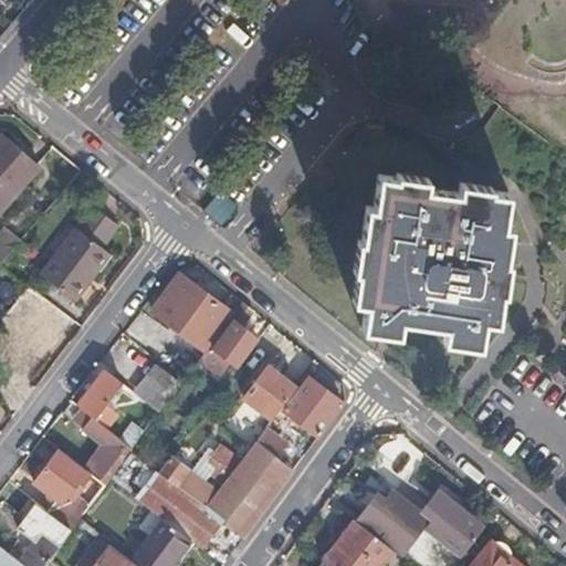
[(0,211),(39,165),(2,133),(0,135),(0,211)]
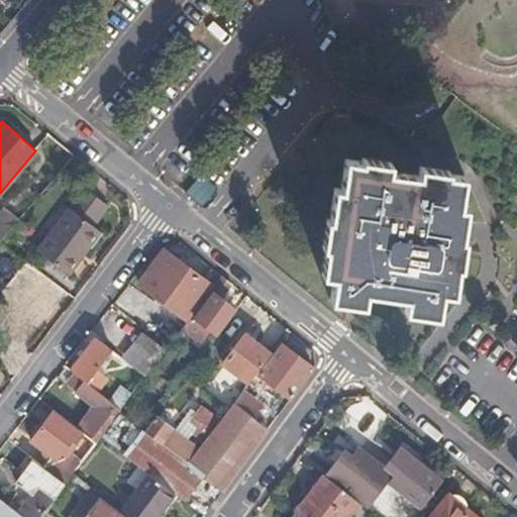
[(408,310),(440,314),(442,293),(454,295),(458,264),(462,264),(467,235),(460,234),(461,226),(464,204),(458,203),(461,176),(445,174),(445,169),(418,166),(416,174),(388,170),(389,162),(360,158),(359,163),(344,161),(341,188),(334,187),(330,219),(326,218),(323,247),(328,247),(325,278),(337,280),(334,303),(367,307),(369,293),(409,299),(408,310)]
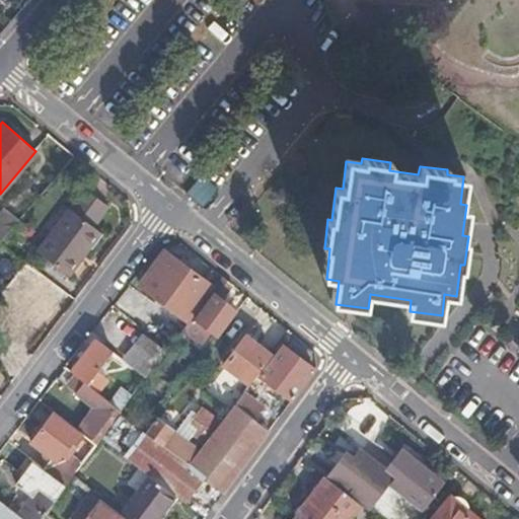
[(50,234),(35,252),(66,277),(67,275),(78,261),(87,249),(83,246),(94,231),(91,228),(107,209),(84,191),(68,211),(53,230),(50,234)]
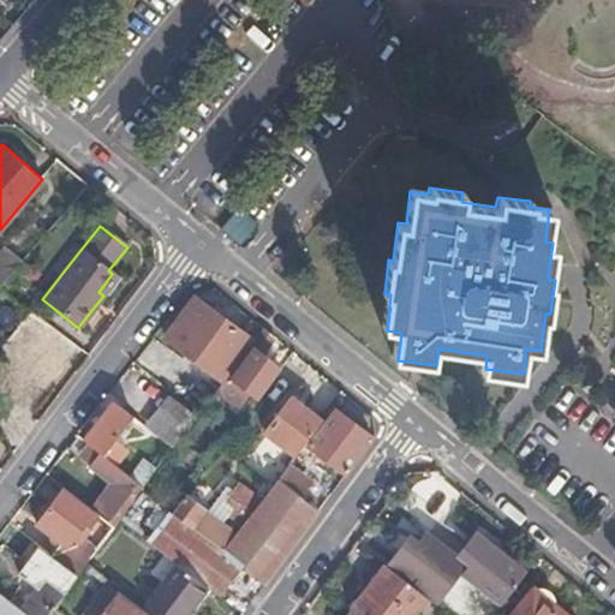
[(0,285),(0,286),(23,257),(5,244),(0,249),(0,285)]
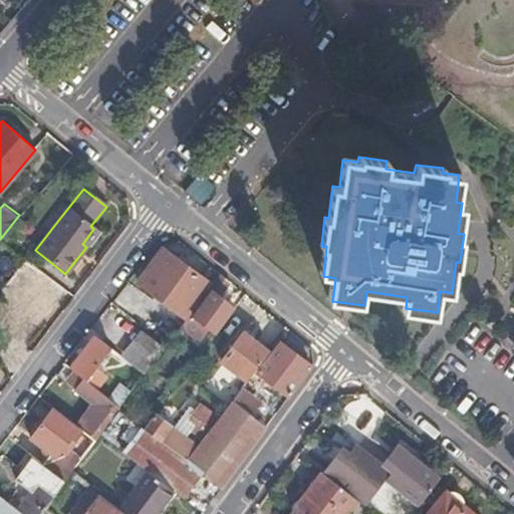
[(52,228),(67,209),(61,204),(47,224),(52,228)]
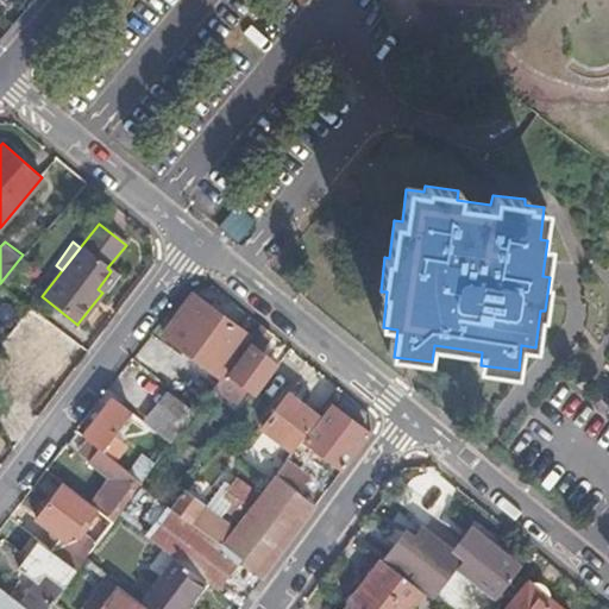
[(118,276),(111,271),(98,289),(102,293),(105,295),(118,276)]
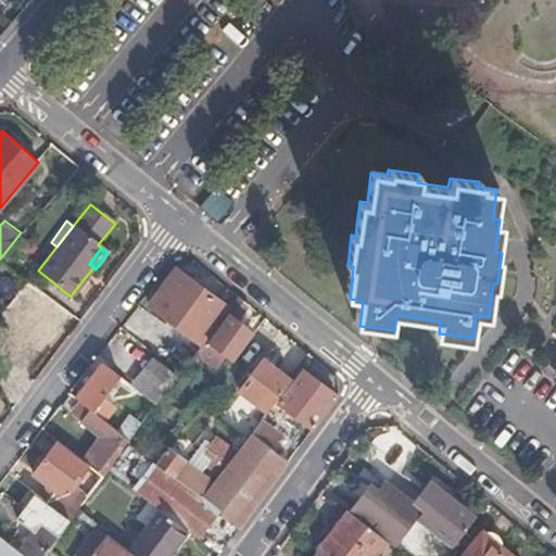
[(176,270),(153,299),(204,338),(224,313),(226,310),(176,270)]
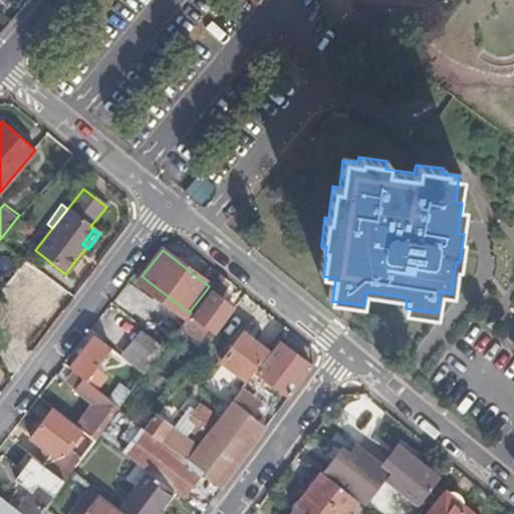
[(45,320),(66,292),(24,259),(0,288),(0,301),(8,292),(30,309),(38,314),(35,318),(40,322),(43,318),(45,320)]
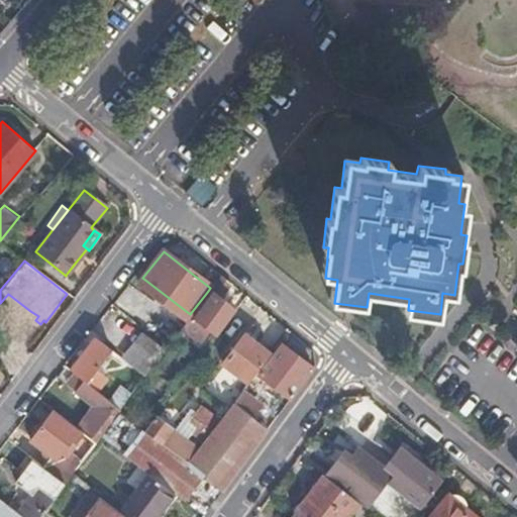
[(228,282),(220,276),(210,288),(208,291),(210,294),(193,316),(210,329),(208,332),(212,336),(215,333),(218,334),(235,312),(217,298),(228,282)]
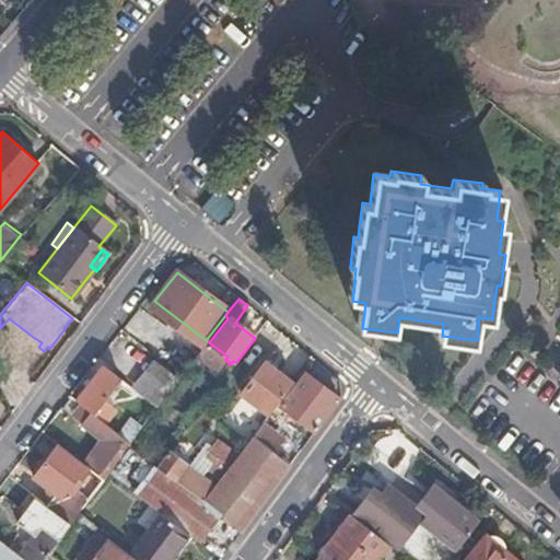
[(206,340),(154,301),(149,307),(201,347),(206,340)]
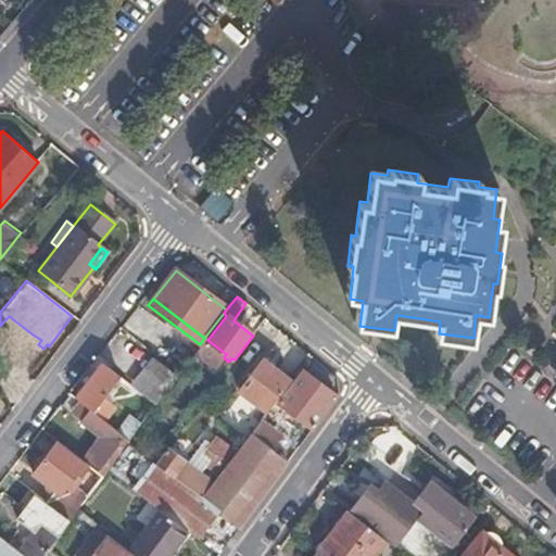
[(161,362),(181,342),(143,303),(123,323),(161,362)]
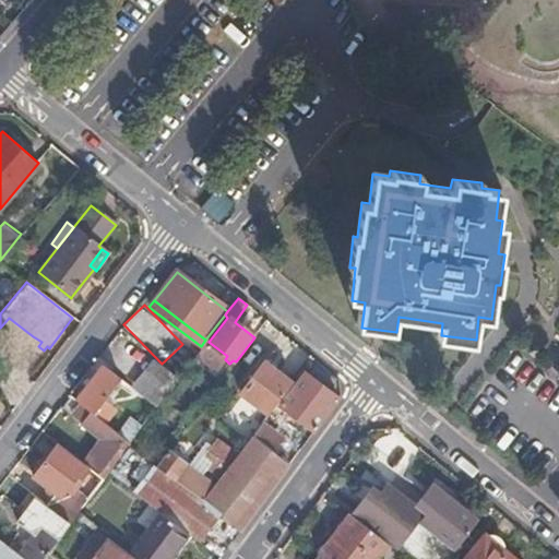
[(30,373),(49,348),(47,346),(44,351),(38,346),(42,342),(33,336),(13,361),(30,373)]
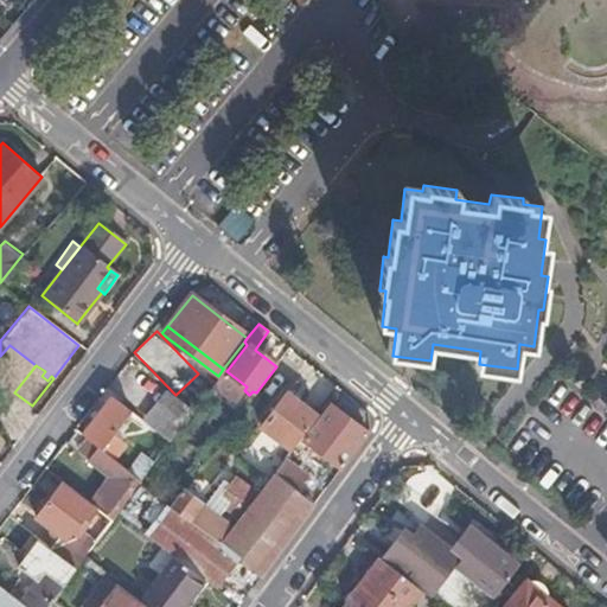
[(145,376),(122,406),(128,410),(129,411),(168,441),(191,411),(145,376)]
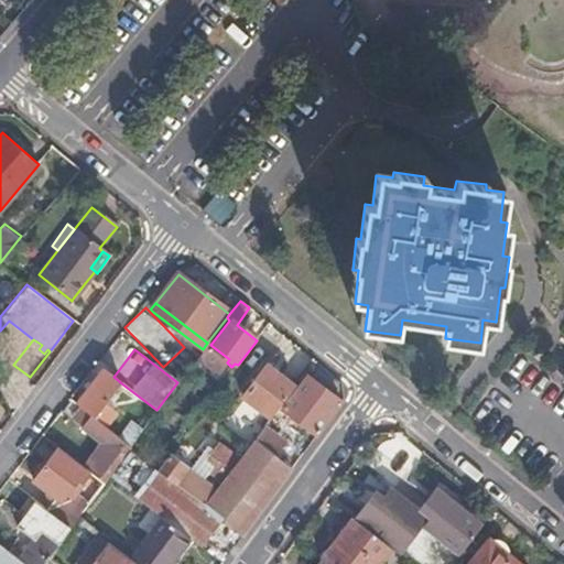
[(270,418),(275,411),(280,404),(294,387),(264,364),(240,396),(270,418)]
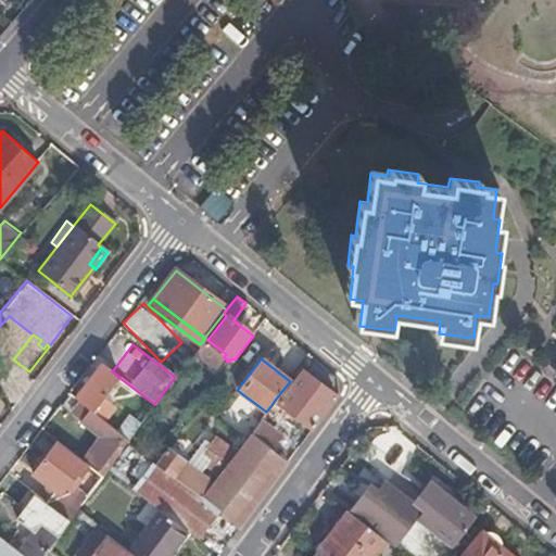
[(102,364),(75,397),(80,402),(89,408),(91,409),(117,376),(112,371),(102,364)]
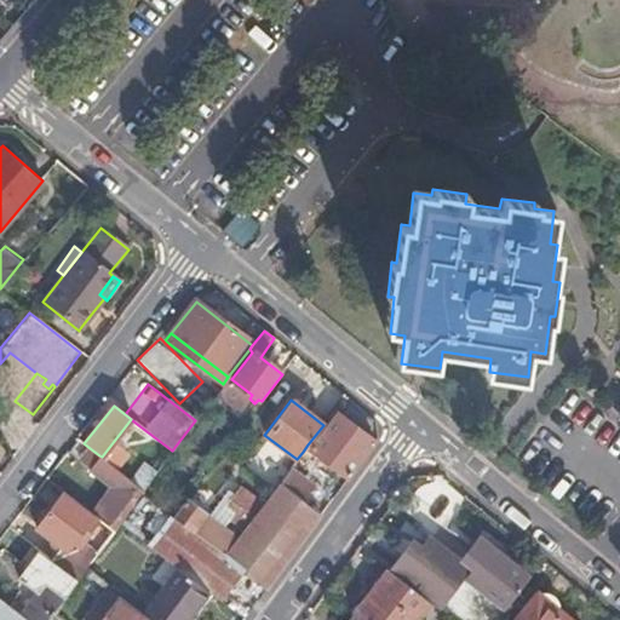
[(315,452),(349,478),(375,443),(338,414),(311,447),(308,445),(303,452),(306,454),(310,458),(315,452)]
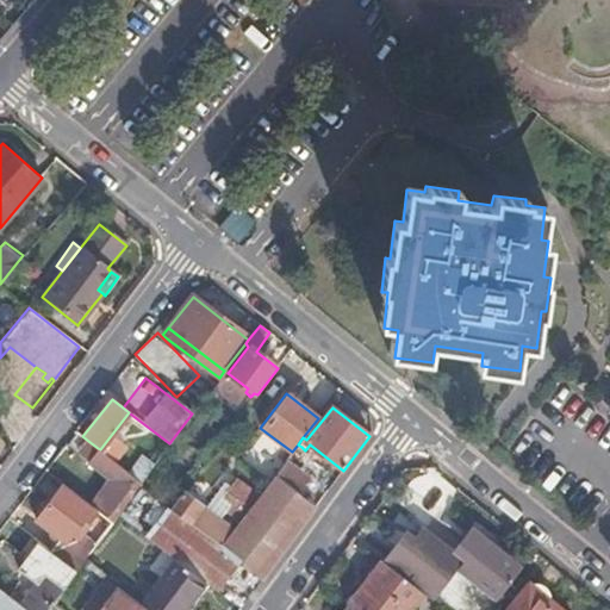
[(79,453),(88,460),(98,448),(88,441),(79,453)]
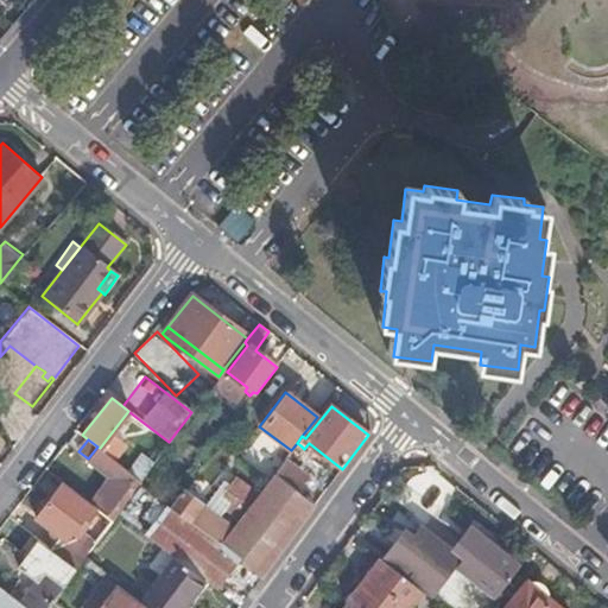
[(107,512),(105,515),(112,519),(115,513),(137,482),(140,479),(100,448),(97,447),(88,458),(111,476),(93,500),(107,512)]
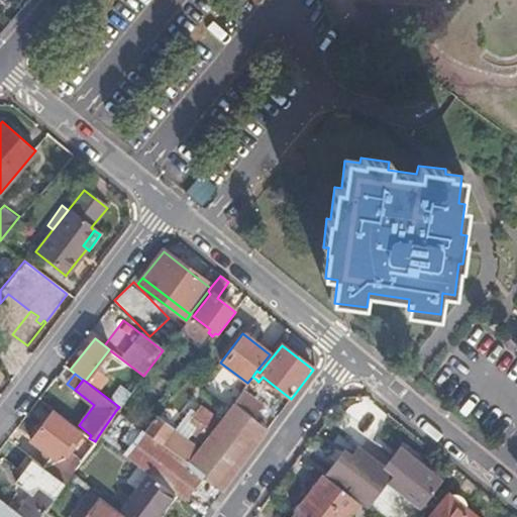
[(202,476),(222,491),(268,430),(253,419),(264,405),(242,390),(232,403),(219,420),(187,463),(202,476)]
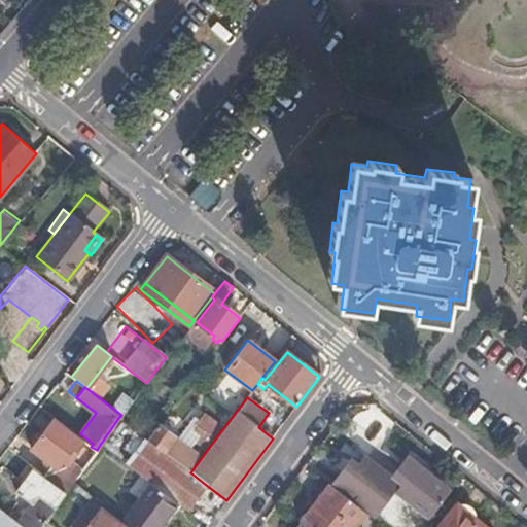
[(146,440),(190,472),(223,428),(207,415),(201,422),(195,418),(177,440),(174,436),(175,436),(159,424),(153,430),(146,440)]
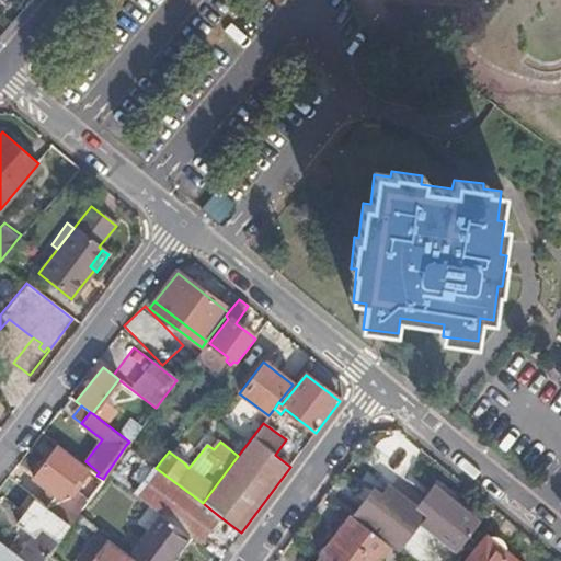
[(144,458),(156,468),(163,458),(148,446),(140,456),(144,458)]
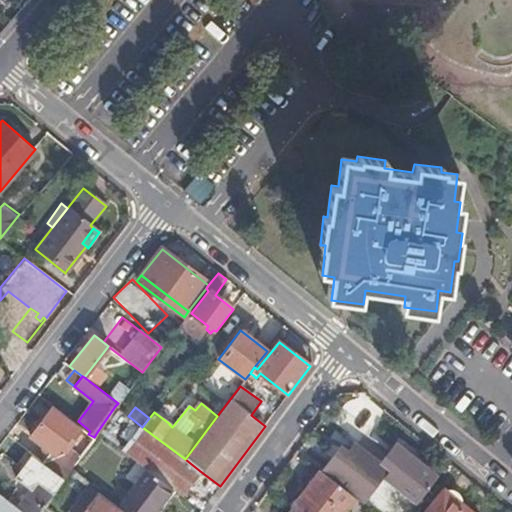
[(50,451),(41,463),(63,480),(80,456),(67,446),(74,437),(72,436),(78,429),(76,428),(51,408),(30,435),(50,451)]
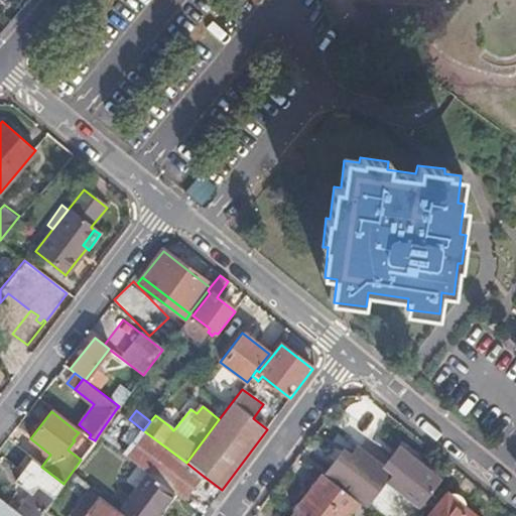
[(172,492),(181,500),(202,475),(186,463),(143,430),(132,421),(119,438),(128,446),(122,455),(148,474),(172,492)]
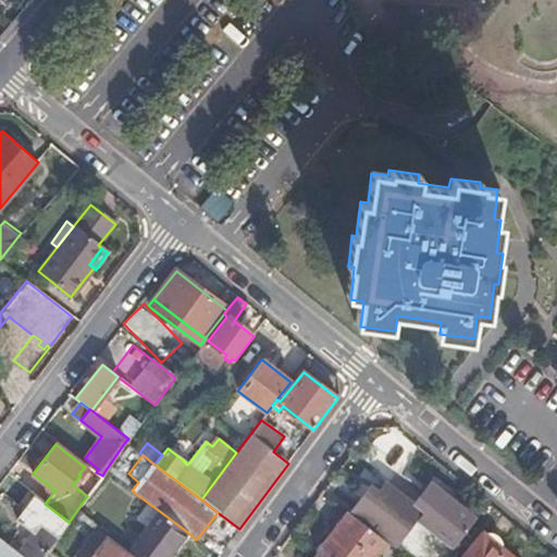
[(385,542),(405,556),(419,556),(396,537),(411,519),(398,510),(407,498),(390,486),(380,498),(378,497),(376,497),(374,496),(372,497),(370,497),(368,498),(367,499),(353,516),(385,542)]
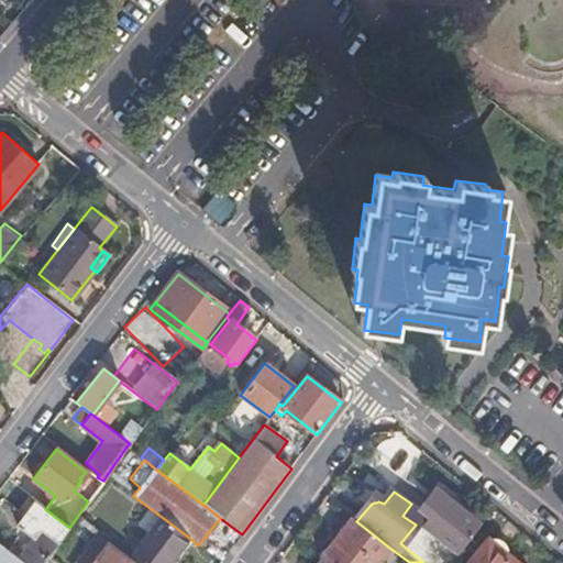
[(33,536),(17,559),(22,562),(42,562),(69,528),(45,509),(32,499),(13,522),(33,536)]
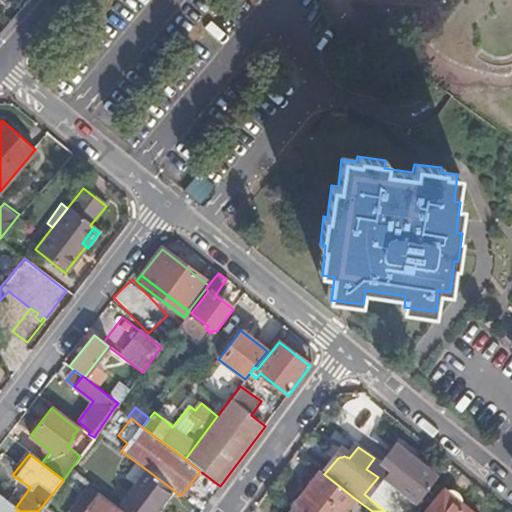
[(390,479),(416,500),(425,488),(399,468),(390,479)]
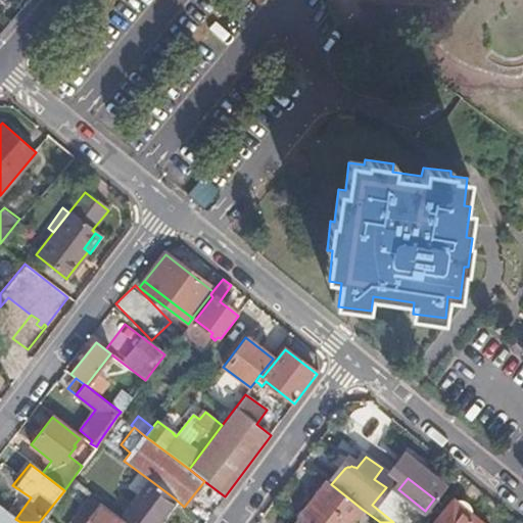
[(122,516),(131,522),(156,522),(175,498),(150,480),(122,516)]
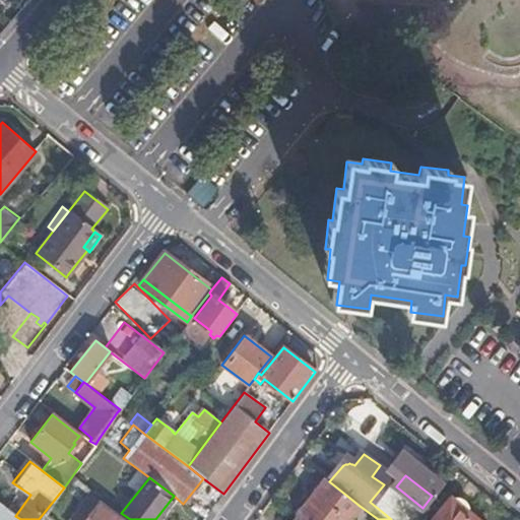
[(347,519),(360,506),(329,481),(325,478),(296,515),(298,517),(302,519),(347,519)]
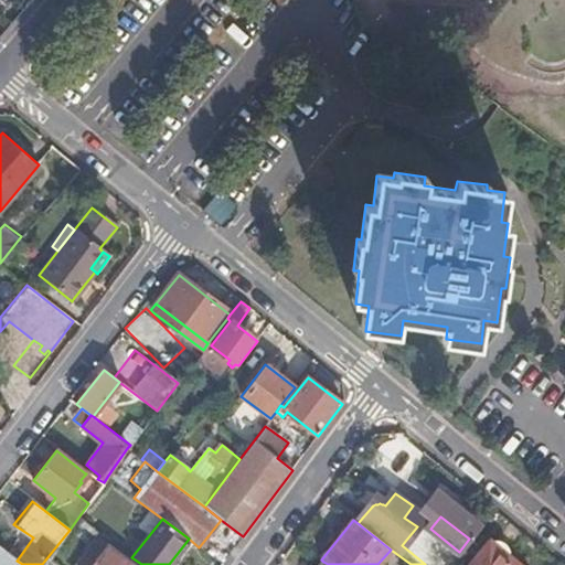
[(107,545),(98,539),(77,564),(134,564),(107,544),(107,545)]
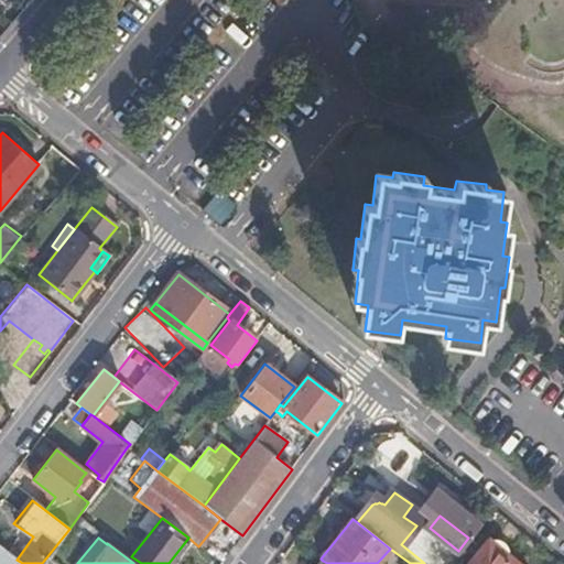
[(488,540),(467,563),(518,563),(502,551),(502,550),(502,549),(502,546),(502,545),(502,543),(501,542),(499,541),(498,541),(496,540),(494,541),(491,542),(488,540)]
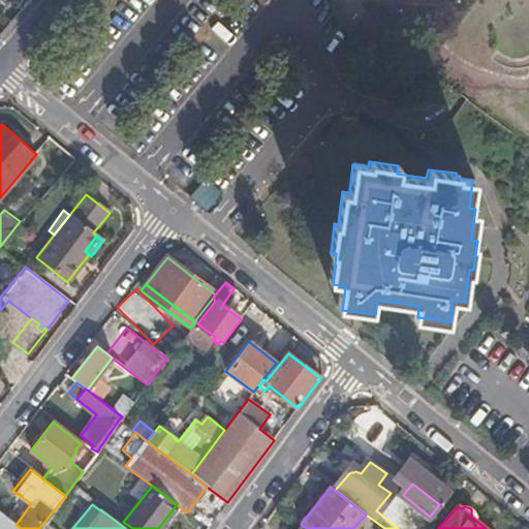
[(0,528),(21,528),(16,525),(0,511),(0,528)]
